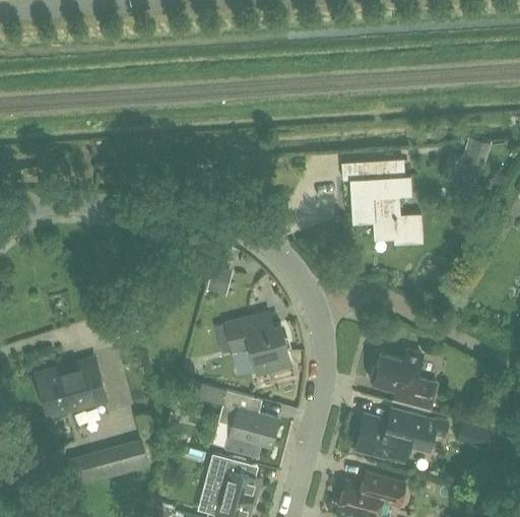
[(478,166),(449,156),(443,176),(471,185),(478,166)]
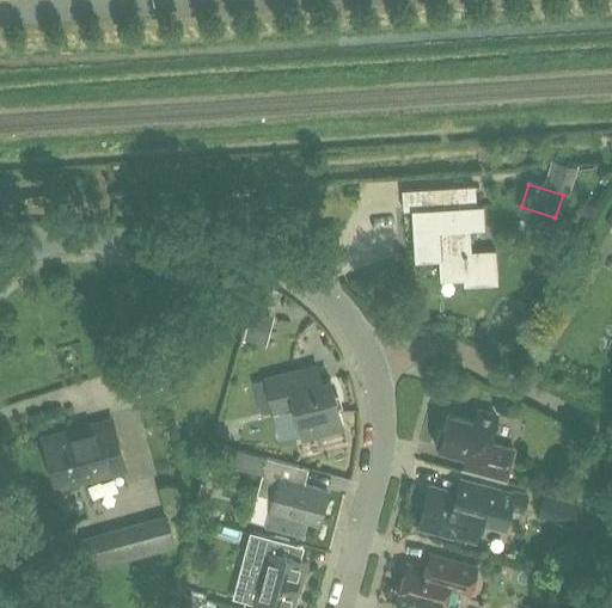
[(411,213),(415,264),(416,264),(416,259),(439,258),(440,283),(441,283),(441,278),(463,277),(464,288),(465,288),(465,283),(493,282),(490,255),(495,255),(495,252),(471,253),(470,232),(484,231),(483,207),(476,208),(475,189),(402,192),(403,214),(411,213)]
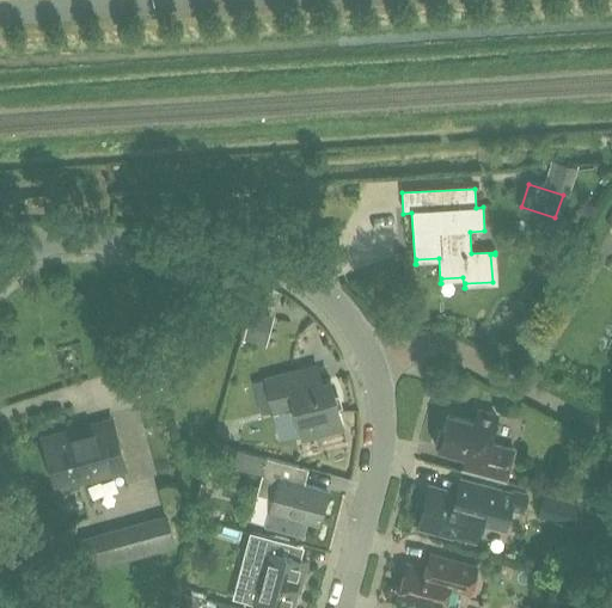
[(254,311),(246,339),(264,344),(271,315),(254,311)]
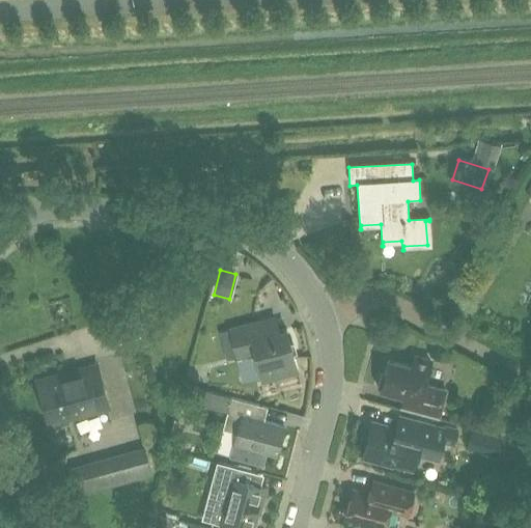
[(298,374),(294,359),(286,331),(279,333),(275,320),(229,331),(236,360),(254,356),(261,384),(298,374)]
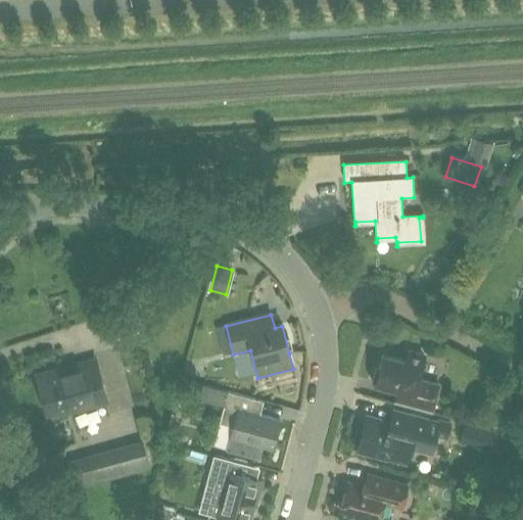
[(382,357),(379,368),(376,370),(372,384),(405,392),(401,407),(432,415),(439,387),(418,381),(424,358),(408,353),(406,363),(382,357)]
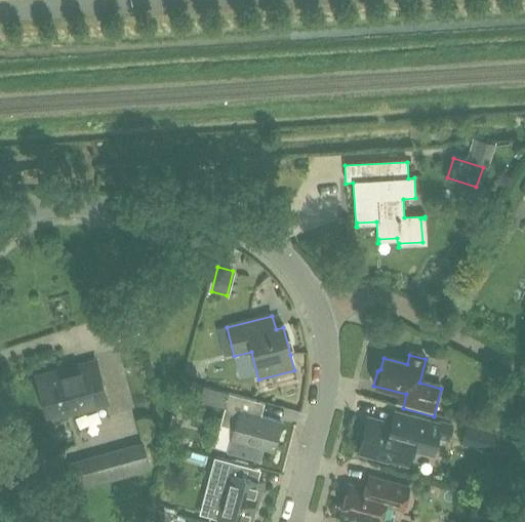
[(96,362),(36,378),(48,422),(108,405),(96,362)]
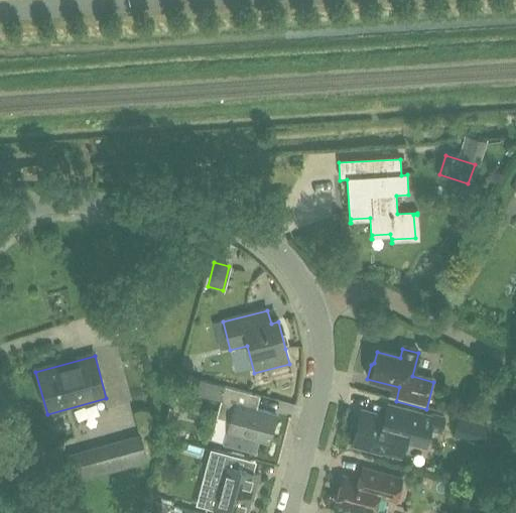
[(216,386),(199,381),(197,389),(214,394),(216,386)]
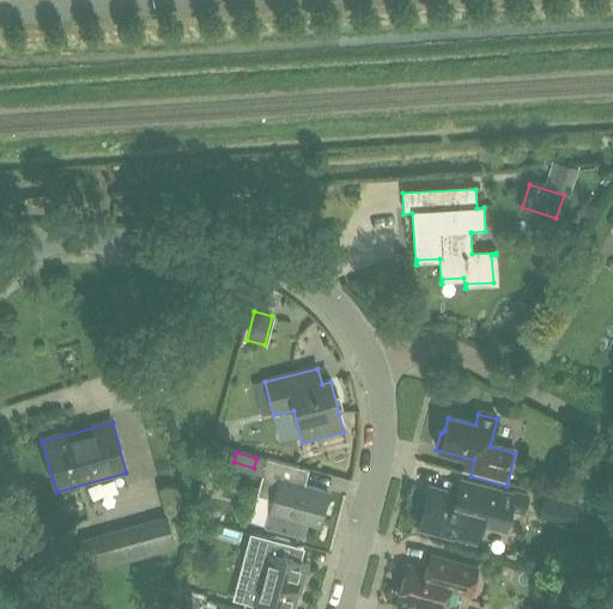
[(256,498),(273,503),(266,530),(305,541),(309,525),(319,528),(328,494),(296,486),(299,469),(267,461),(256,498)]
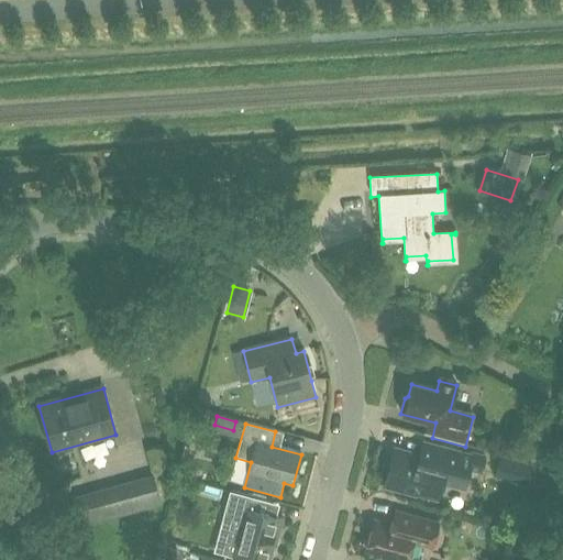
[(392,469),(386,489),(417,497),(418,495),(439,501),(444,479),(466,484),(468,474),(481,478),(485,459),(472,456),(471,457),(441,449),(423,445),(420,457),(394,450),(389,465),(392,469)]
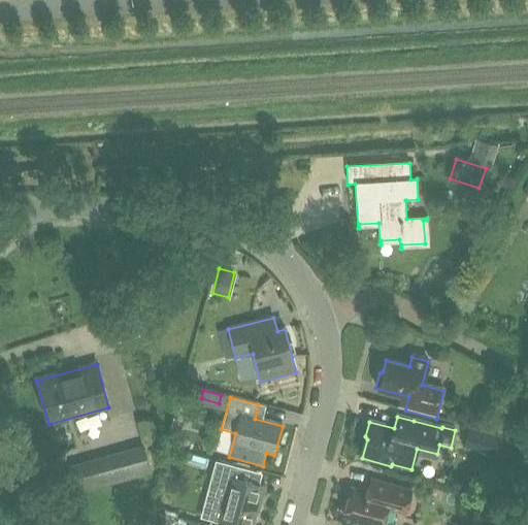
[(469,428),(464,448),(504,458),(509,438),(469,428)]
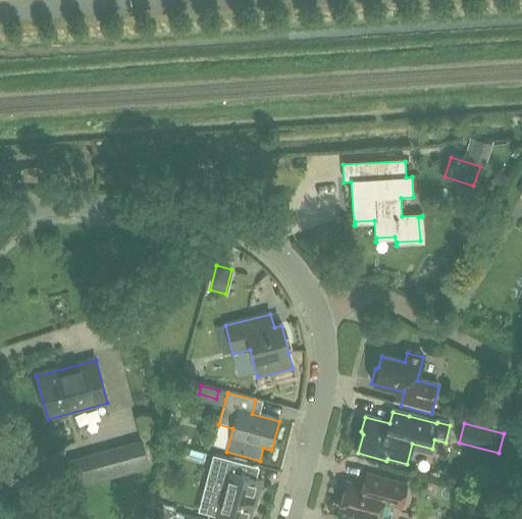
[(143,444),(71,464),(77,487),(149,467),(143,444)]
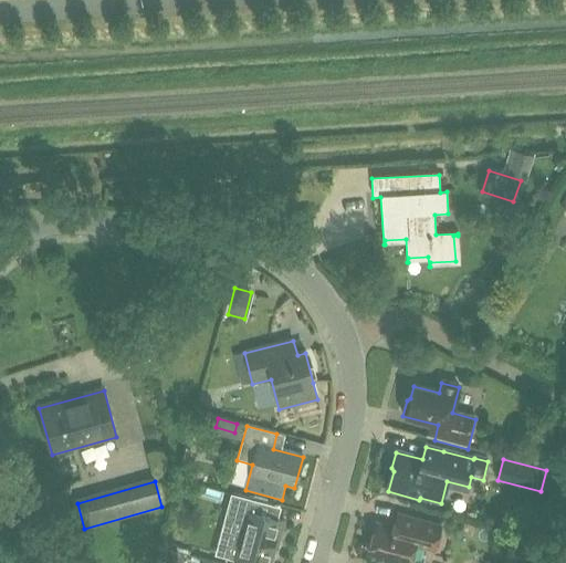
[(270,562),(276,542),(280,543),(285,523),(269,519),(273,507),(232,496),(222,532),(240,537),(234,560),(243,562),(270,562)]
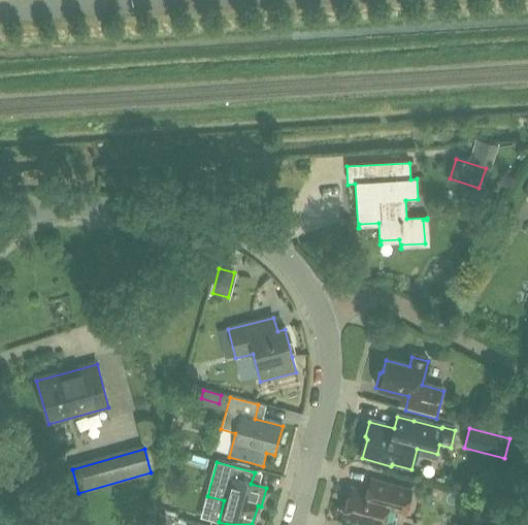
[(352,489),(343,518),(369,524),(383,524),(387,510),(405,515),(411,492),(371,481),(367,494),(352,489)]
